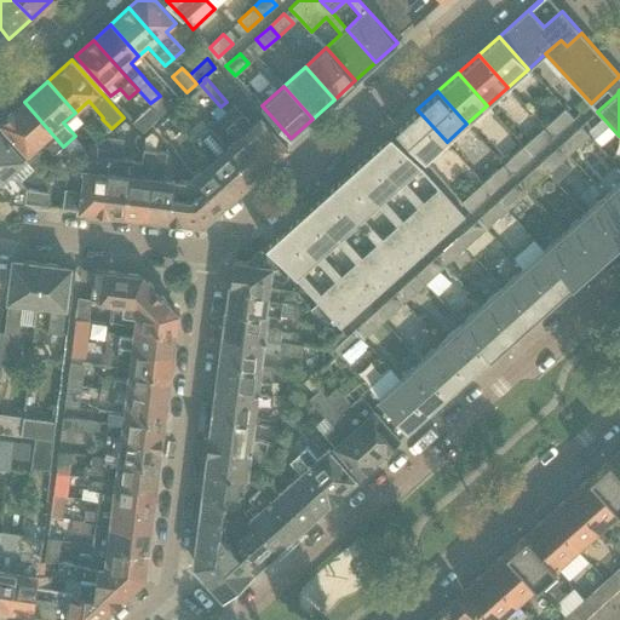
[(160,96),(150,103),(151,105),(161,116),(171,107),(160,95),(160,96)]
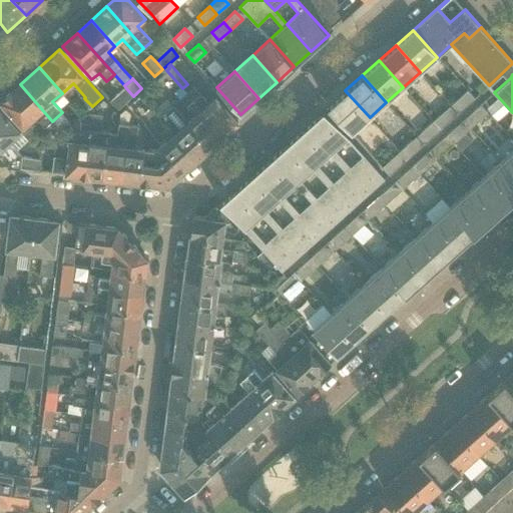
[(52,121),(20,84),(1,101),(14,116),(24,127),(35,117),(44,128),(44,129),(53,139),(62,132),(52,121)]
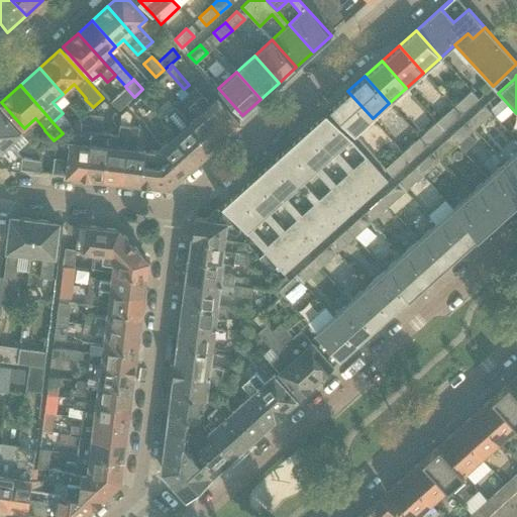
[(118,96),(111,102),(120,110),(126,104),(134,97),(126,88),(118,96)]
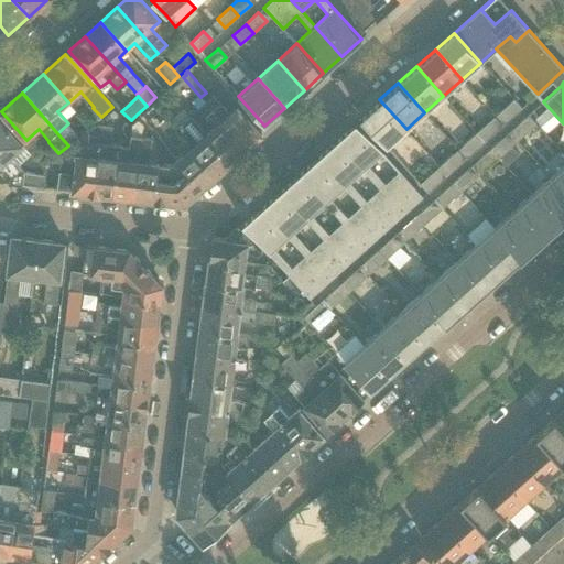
[(214,96),(206,102),(247,148),(262,134),(236,105),(228,111),(214,96)]
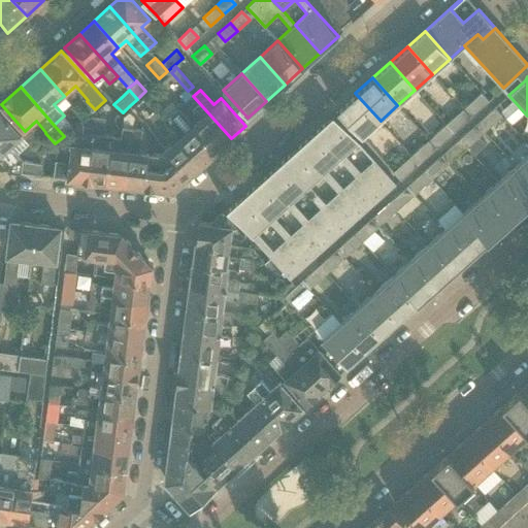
[(381,121),(355,93),(337,109),(362,137),(381,121)]
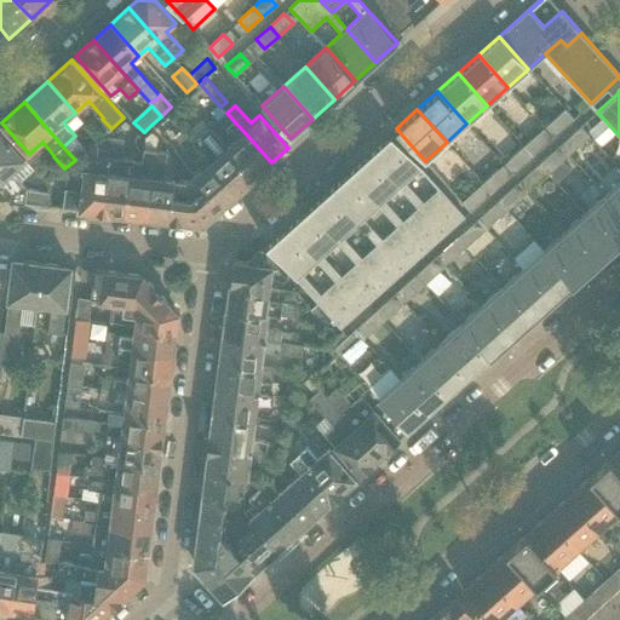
[(564,109),(551,122),(560,132),(574,119),(564,109)]
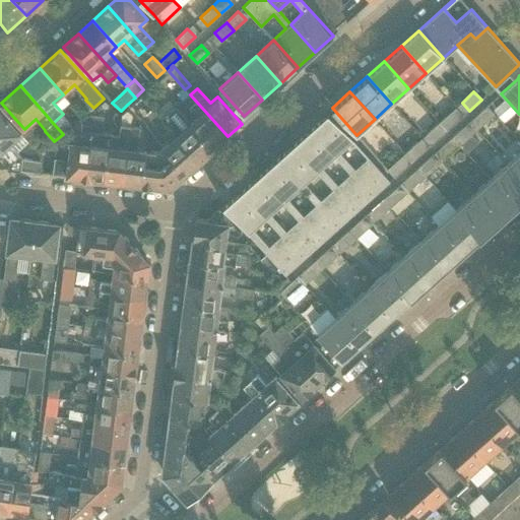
[(196,116),(189,122),(213,148),(228,136),(190,94),(183,101),(196,116)]
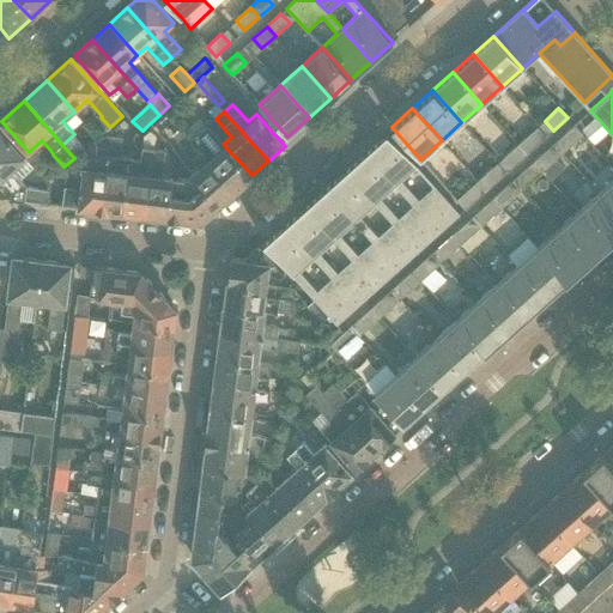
[(574,125),(559,139),(568,147),(582,134),(574,125)]
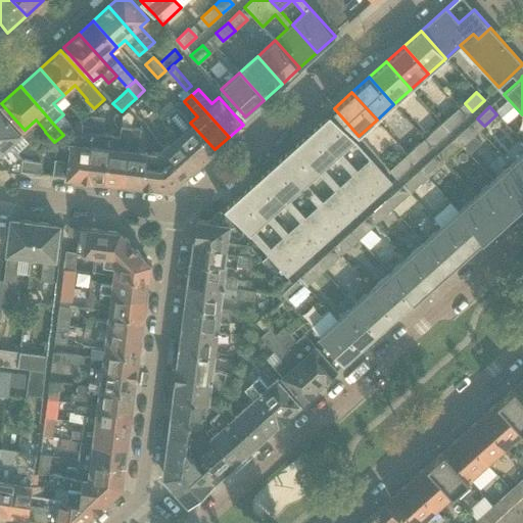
[(169,115),(163,120),(201,162),(215,149),(190,123),(177,107),(171,113),(169,115)]
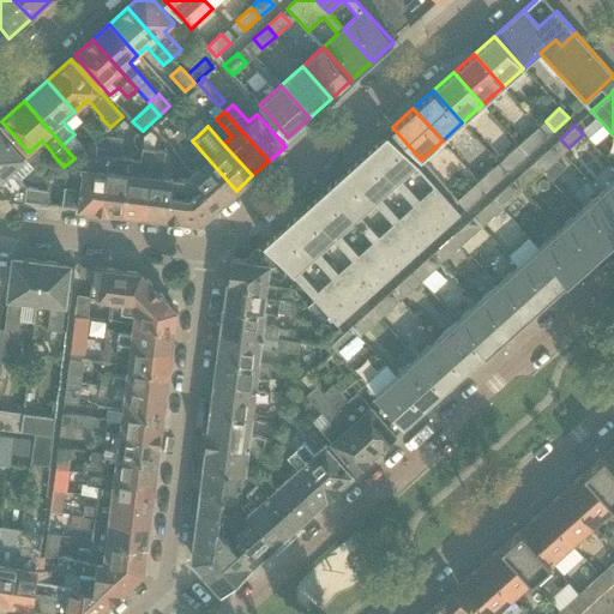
[(0,187),(12,200),(17,200),(46,204),(47,191),(29,190),(11,170),(25,157),(0,128),(0,187)]
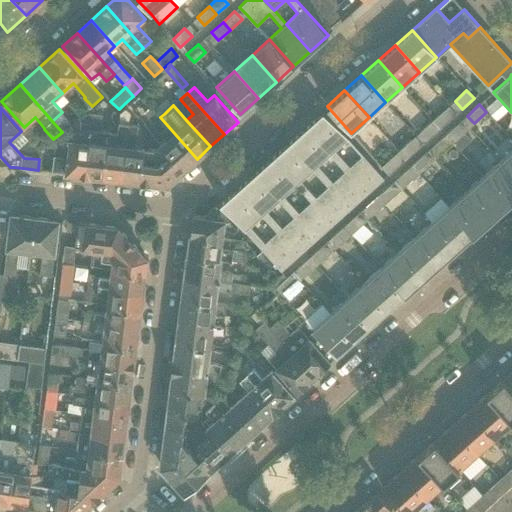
[(150,107),(144,113),(153,123),(152,124),(166,139),(159,145),(183,171),(197,159),(160,117),(150,107)]
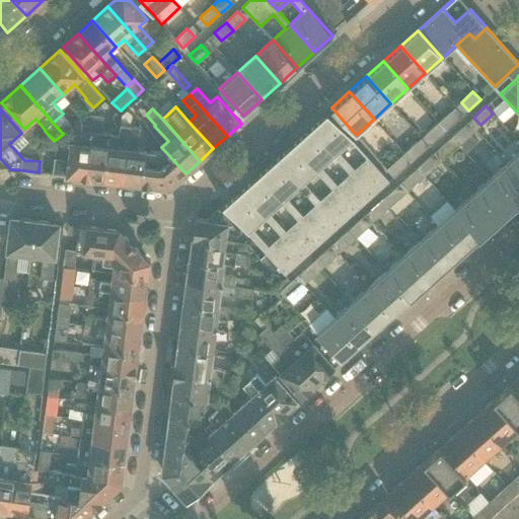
[(371,197),(389,181),(368,157),(356,168),(340,150),(352,139),(326,112),(309,128),(334,155),(350,173),(371,197)]
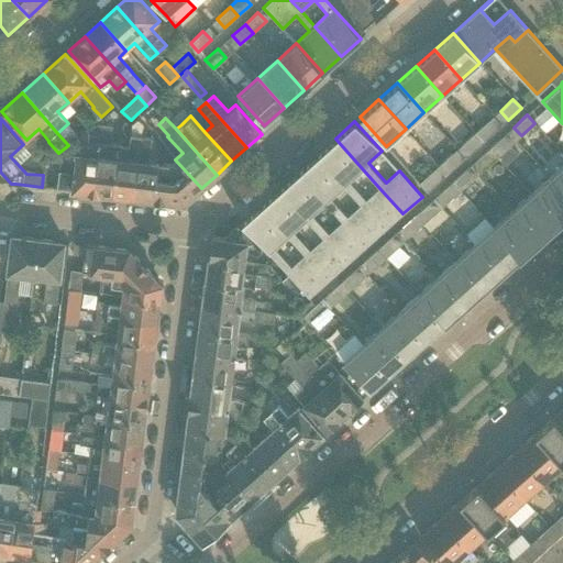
[(488,121),(475,132),(484,141),(496,130),(488,121)]
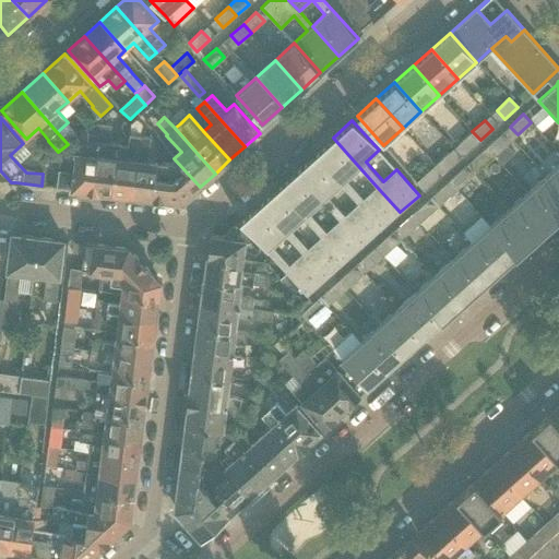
[(74,162),(71,189),(93,191),(98,142),(100,126),(96,125),(87,131),(88,141),(87,153),(73,151),(73,155),(74,155),(74,162)]
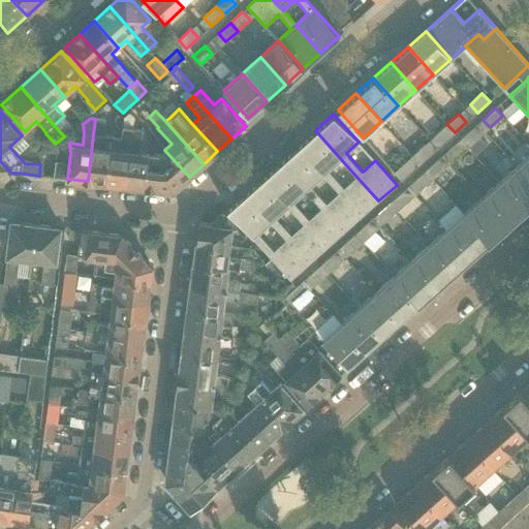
[(93,134),(88,181),(106,183),(111,150),(111,148),(113,137),(103,136),(103,135),(104,120),(95,119),(93,134)]
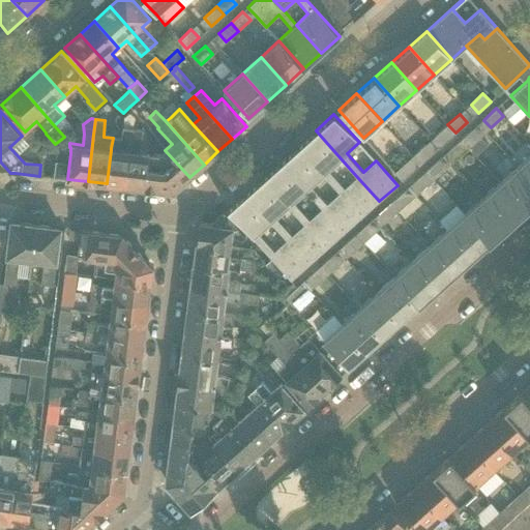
[(447,124),(436,136),(443,144),(455,133),(447,124)]
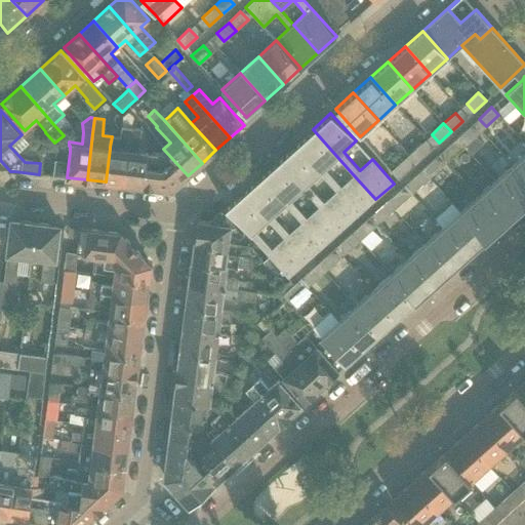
[(110,149),(106,182),(125,184),(130,140),(130,137),(131,129),(131,128),(122,126),(121,127),(120,137),(112,136),(110,147),(110,149)]
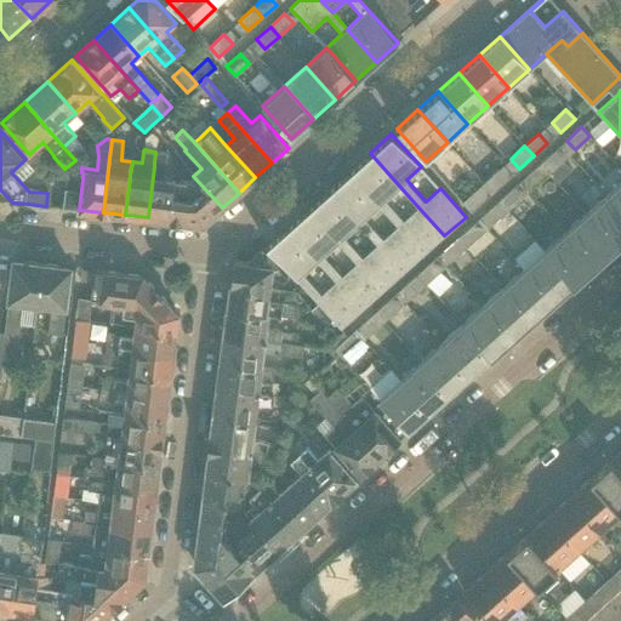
[(556,151),(540,164),(548,174),(564,159),(556,151)]
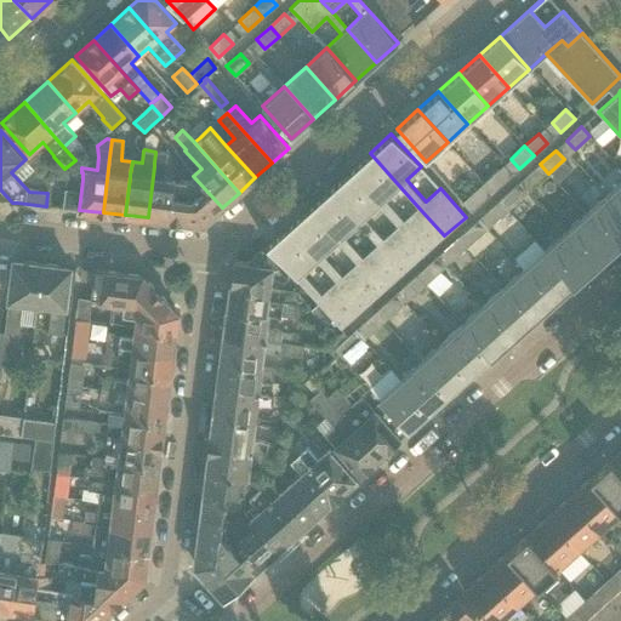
[(154,166),(148,217),(171,221),(176,181),(178,182),(177,178),(167,177),(165,177),(164,177),(165,164),(166,153),(155,152),(155,153),(154,163),(154,166)]
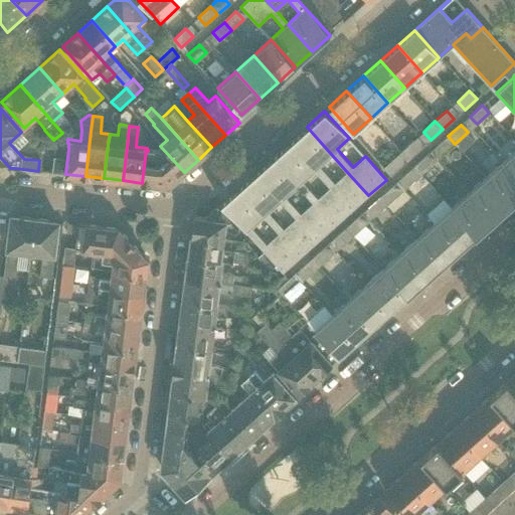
[(368,195),(347,172),(336,182),(320,164),(331,154),(307,127),(290,142),(314,169),(330,187),(351,210),(368,195)]
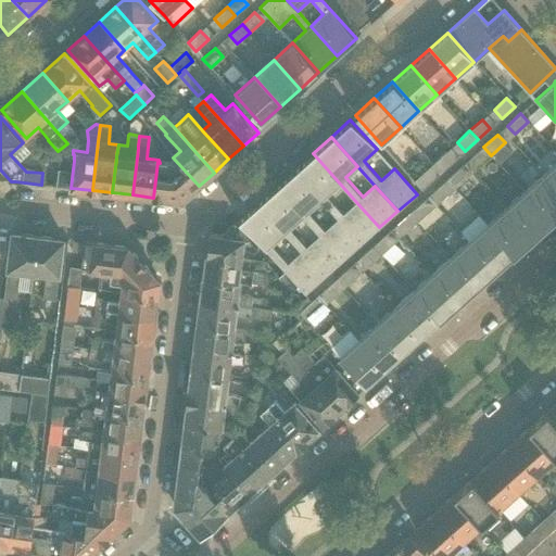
[(483,147),(471,158),(479,166),(491,155),(483,147)]
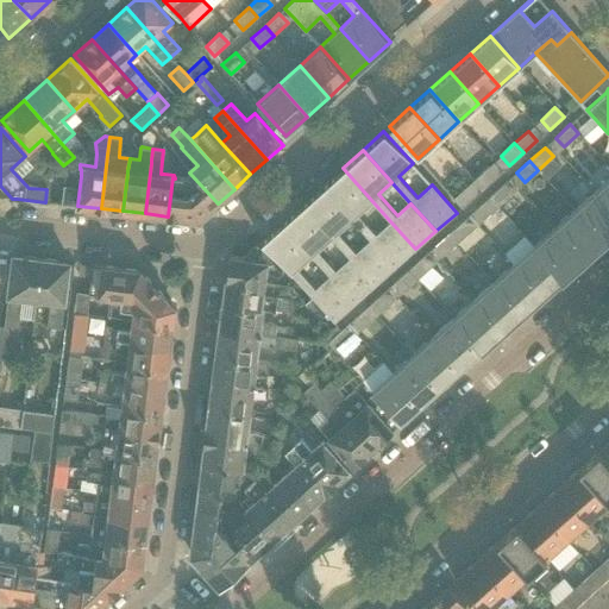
[(488,167),(475,180),(483,189),(496,176),(488,167)]
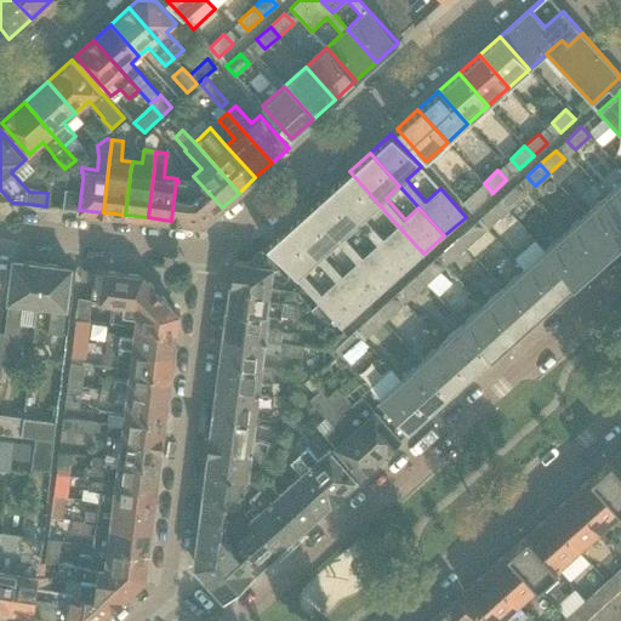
[(329,189),(358,222),(377,244),(403,273),(423,254),(398,226),(385,238),(365,216),(379,204),(349,171),(329,189)]
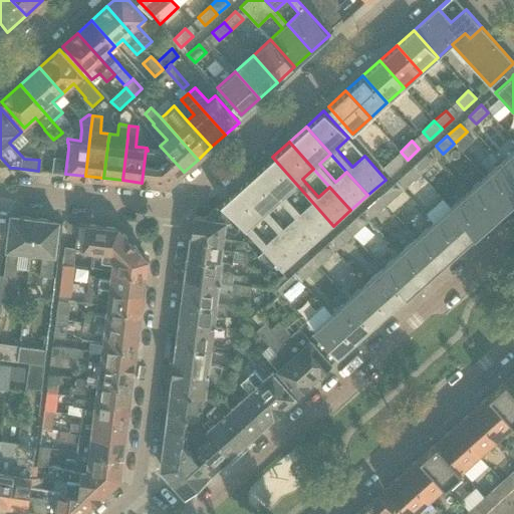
[(146,150),(142,183),(169,186),(184,172),(160,146),(156,149),(147,148),(148,151),(146,150)]
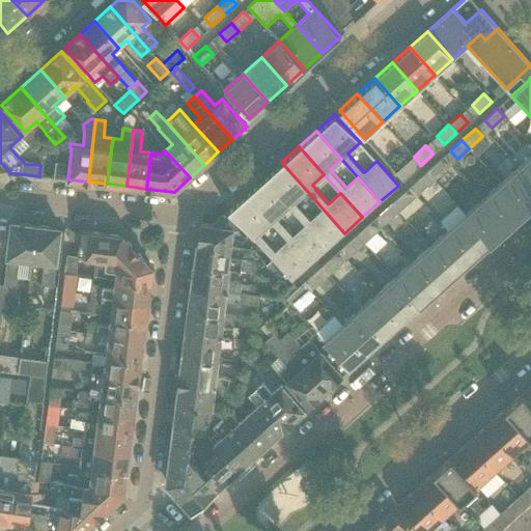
[(54,178),(67,179),(71,154),(57,152),(54,178)]
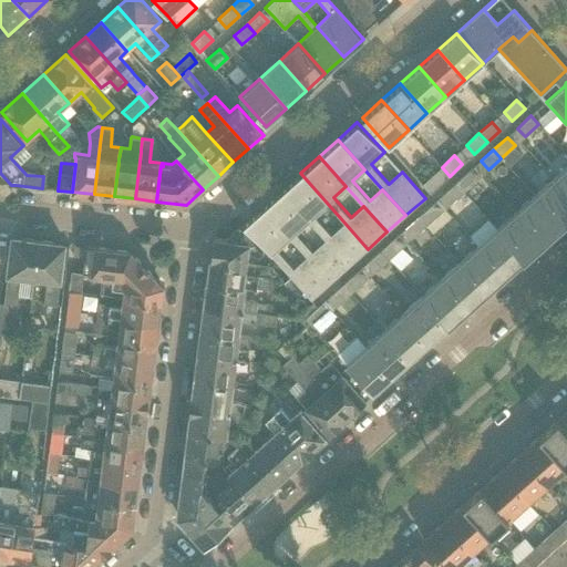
[(566,166),(554,178),(566,193),(566,166)]
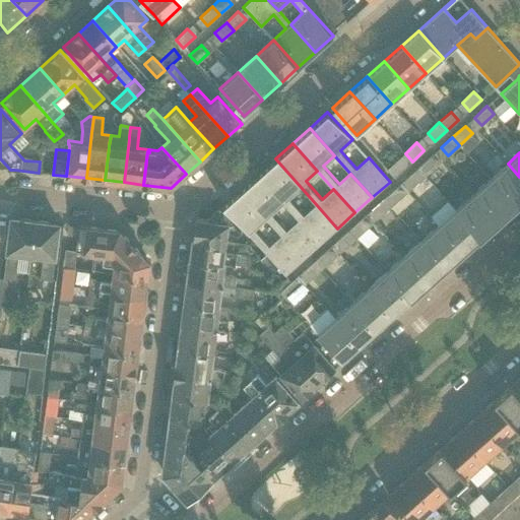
[(430,157),(417,168),(425,176),(437,166),(430,157)]
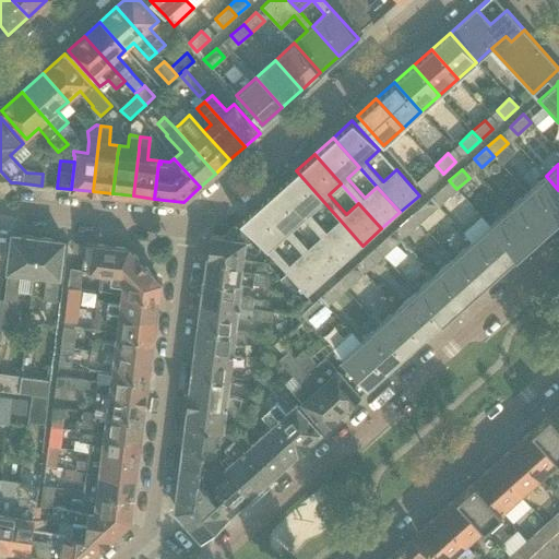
[(321,237),(344,262),(363,246),(340,219),(328,232),(310,212),(322,200),(296,170),(277,188),(304,217),(321,237)]
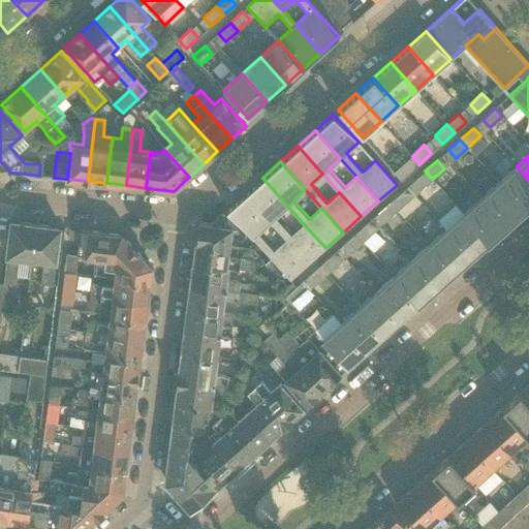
[(406,161),(394,173),(401,181),(413,169),(406,161)]
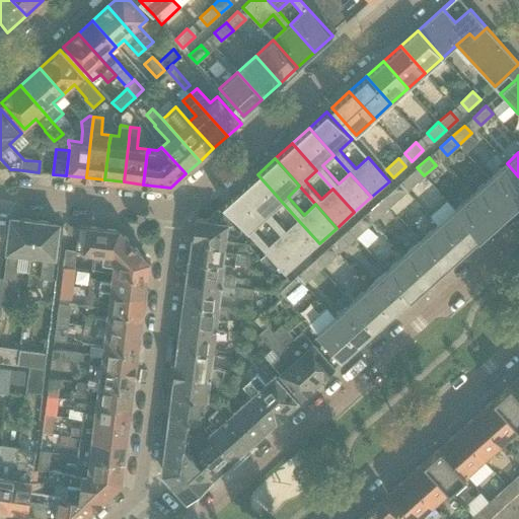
[(518,176),(507,163),(490,178),(514,206),(518,201),(518,176)]
